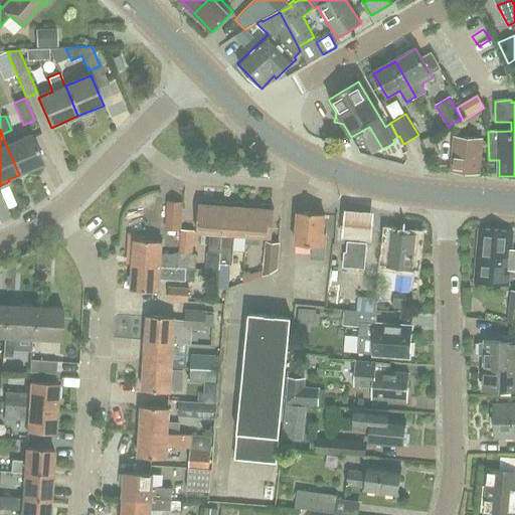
[(7,147),(19,175),(30,170),(31,172),(41,168),(40,166),(43,164),(31,136),(7,147)]
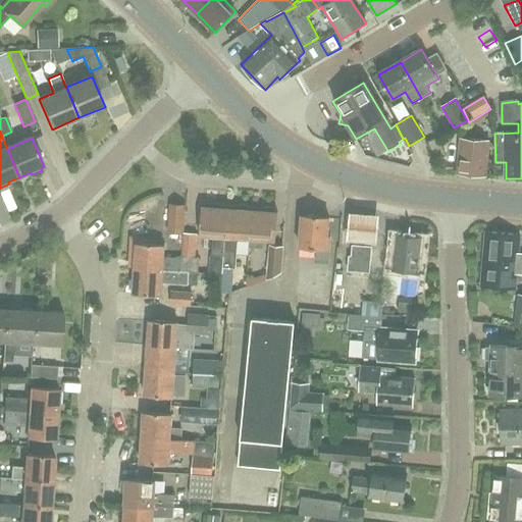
[(486,177),(490,143),(462,140),(458,174),(486,177)]
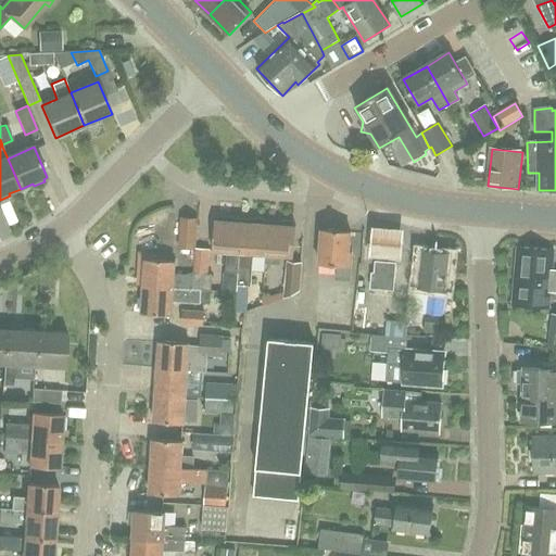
[(148,223),(154,235),(173,226),(166,214),(148,223)]
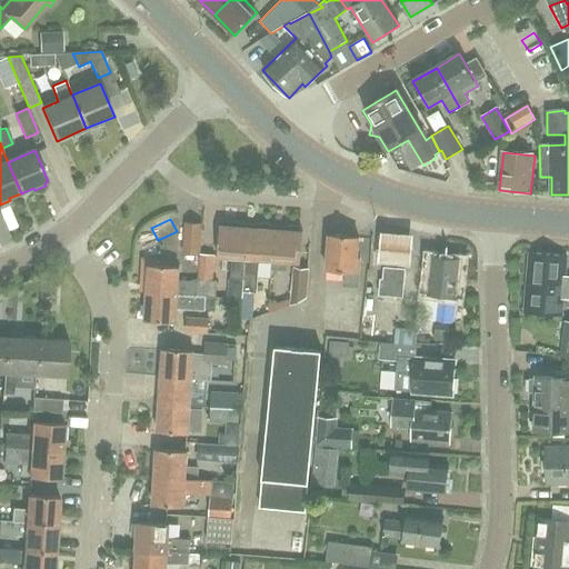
[(243,299),(249,228),(237,227),(237,222),(225,221),(223,226),(221,226),(218,257),(231,258),(228,298),(243,299)]
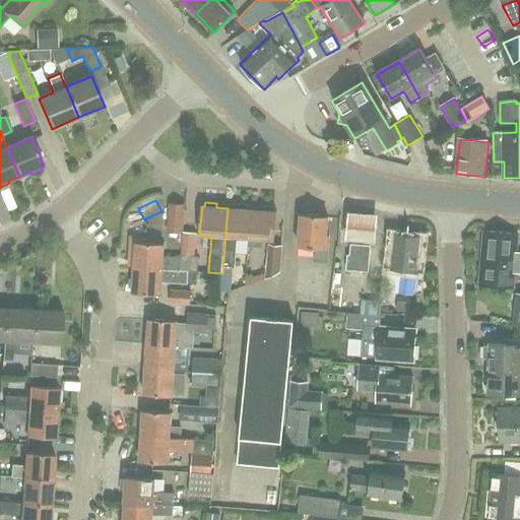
[(183,234),(184,204),(168,203),(166,232),(183,234)]
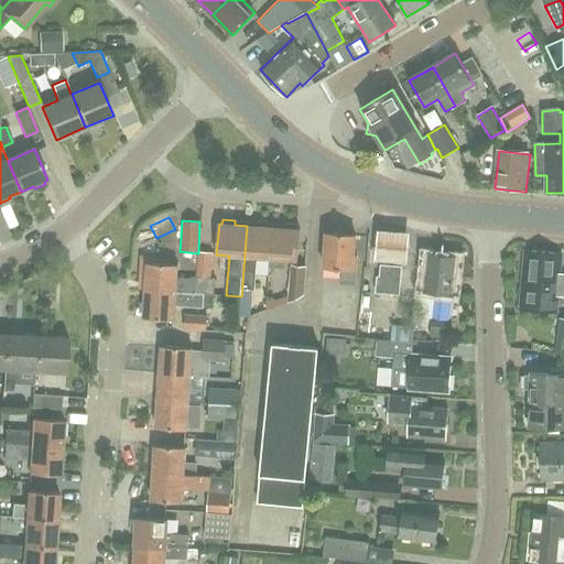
[(378,220),(376,251),(408,255),(411,224),(378,220)]
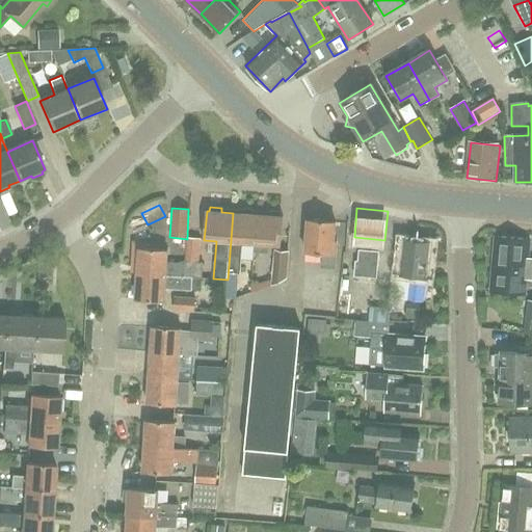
[(255,253),(258,215),(256,215),(255,210),(244,209),(243,214),(233,213),(229,272),(241,273),(243,243),(254,243),(254,253),(255,253)]
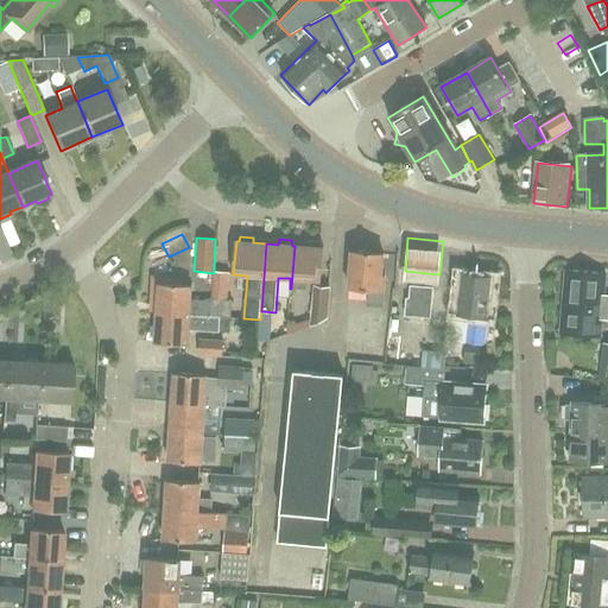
[(295,246),(291,289),(305,290),(306,279),(322,280),(324,248),(321,248),(321,242),(308,241),(306,247),(295,246)]
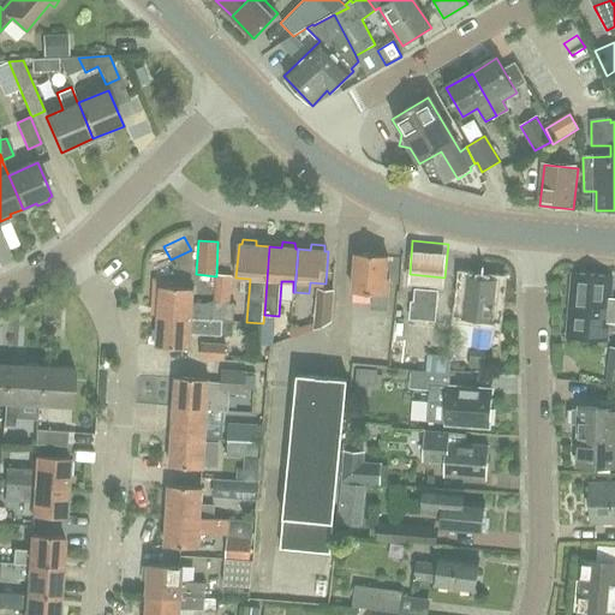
[(387,310),(389,279),(386,278),(388,256),(357,254),(353,292),(374,293),(372,309),(387,310)]
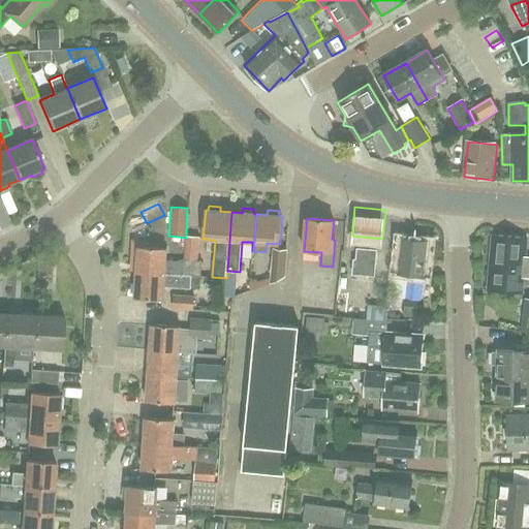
[(523,293),(527,238),(493,236),(489,290),(523,293)]
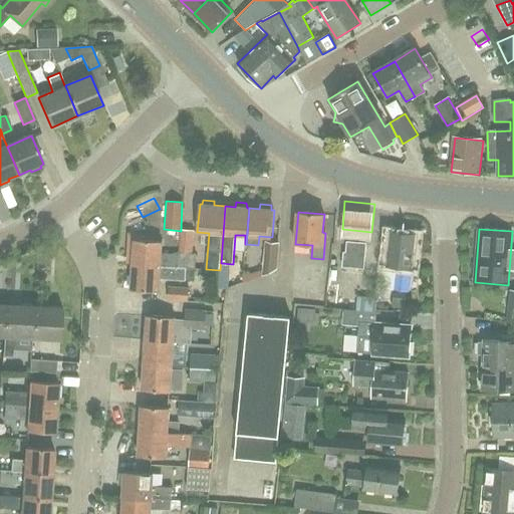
[(180,267),(186,268),(195,269),(196,254),(191,254),(194,231),(183,230),(181,254),(180,255),(181,255),(180,267)]
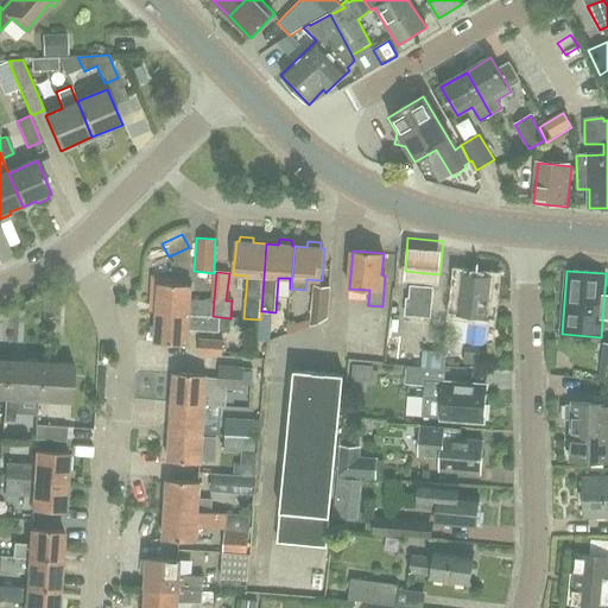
[(483,346),(492,278),(463,274),(458,315),(470,316),(467,343),(483,346)]
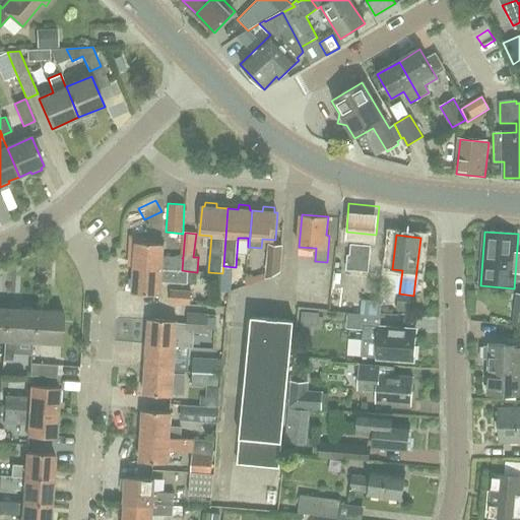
[(134,267),(182,270),(183,258),(182,258),(165,257),(165,245),(156,245),(156,238),(129,236),(127,267),(134,267)]
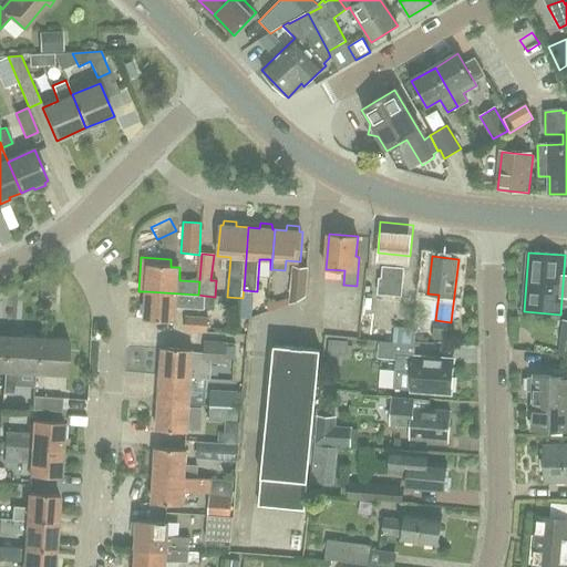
[(401,296),(402,268),(382,267),(381,278),(379,278),(378,295),(401,296)]
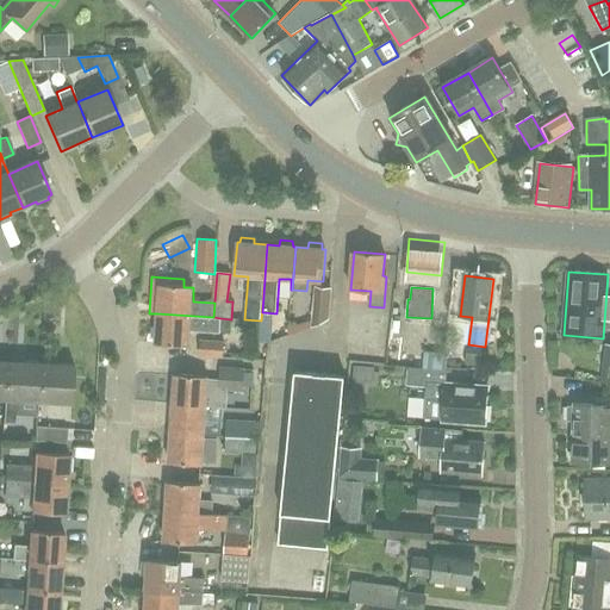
[(329,319),(330,300),(315,299),(313,319),(313,325),(329,319)]
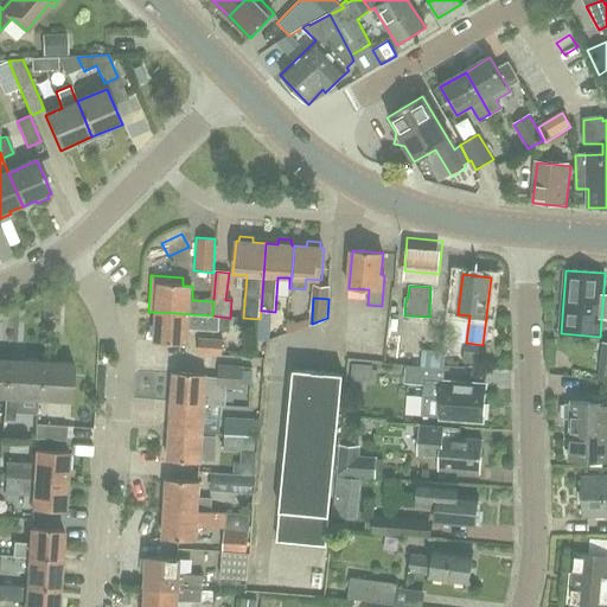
[(189,330),(218,332),(219,317),(212,315),(157,312),(155,342),(189,344),(189,330)]
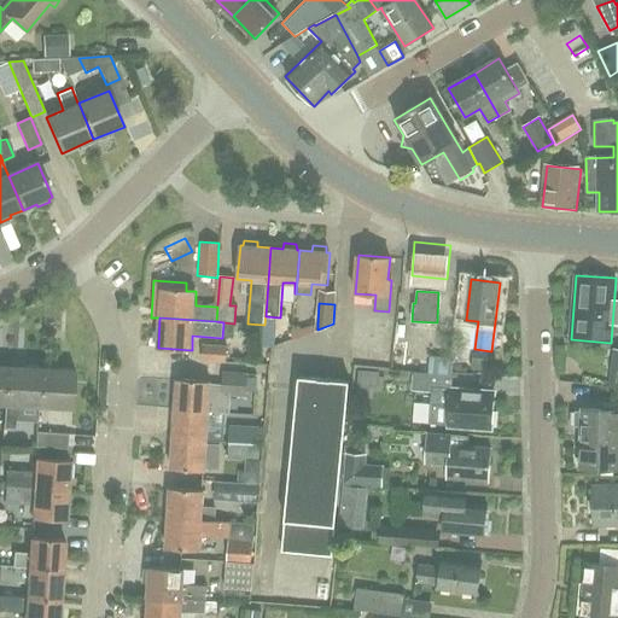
[(226,363),(227,347),(202,344),(200,361),(226,363)]
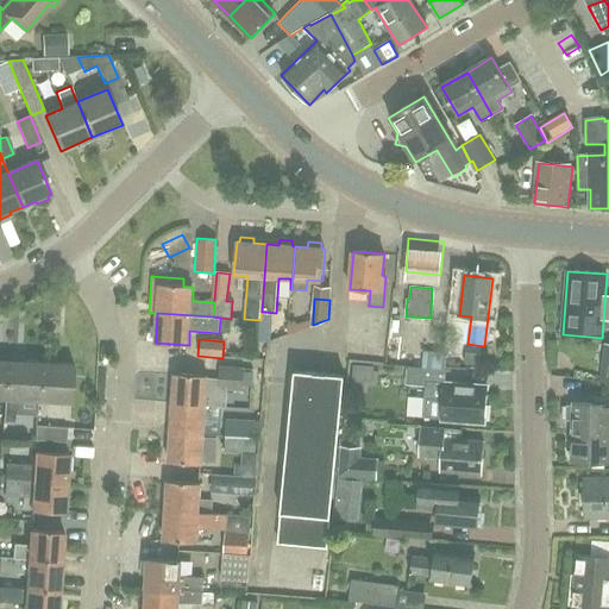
[(39,400),(42,363),(8,360),(5,422),(16,422),(16,410),(37,412),(37,400),(39,400)]
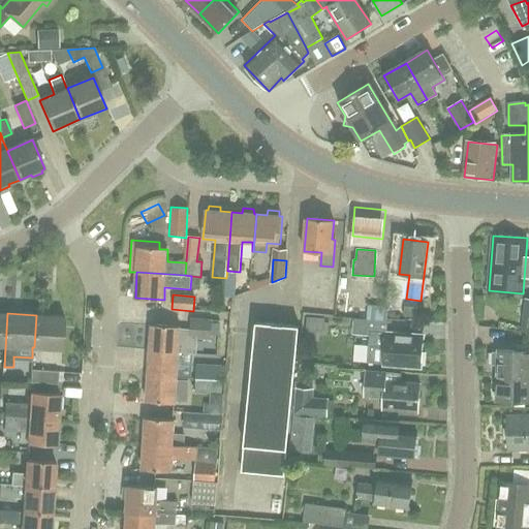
[(36,315),(34,347),(62,349),(64,316),(36,315)]
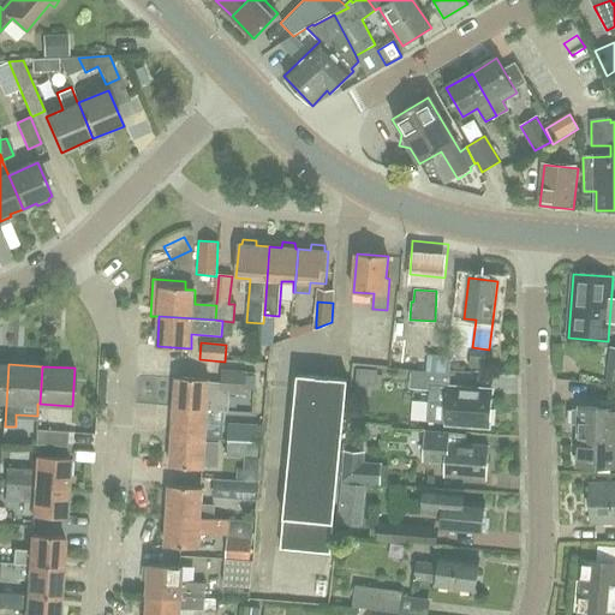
[(244,395),(246,371),(221,369),(220,394),(244,395)]
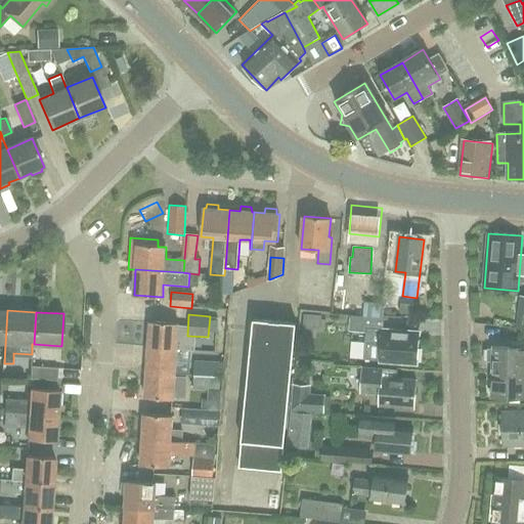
[(366,332),(364,359),(418,363),(420,334),(395,332),(395,330),(383,329),(384,318),(367,316),(366,332)]
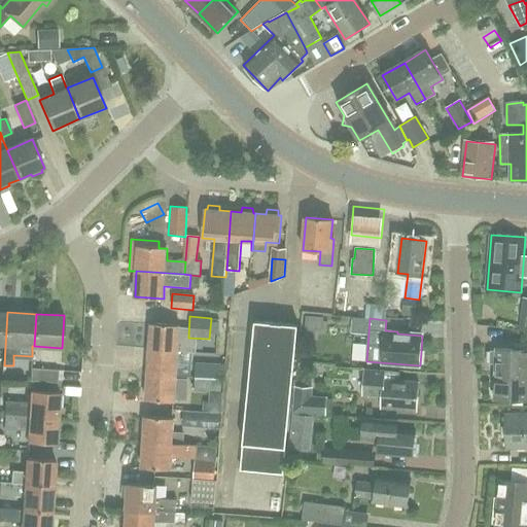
[(249,392),(245,434),(288,438),(292,396),(300,324),(296,323),(256,319),(249,392)]
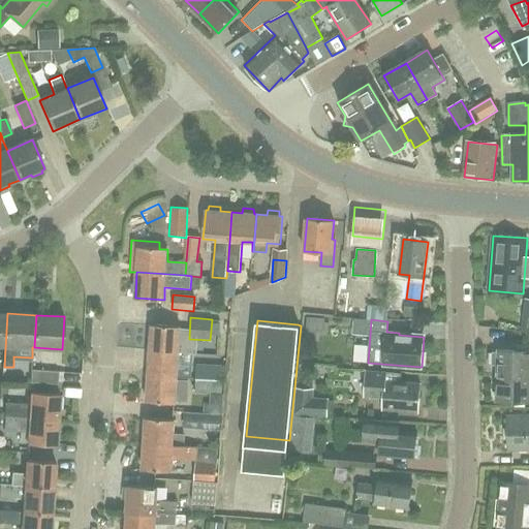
[(150,349),(180,351),(181,327),(152,324),(150,349)]
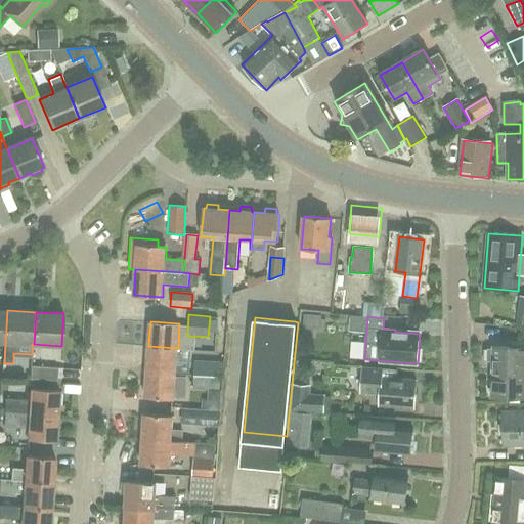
[(523,347),(523,348),(523,343),(510,342),(510,347),(494,346),(493,349),(488,349),(487,361),(493,361),(492,372),(523,373),(523,347)]
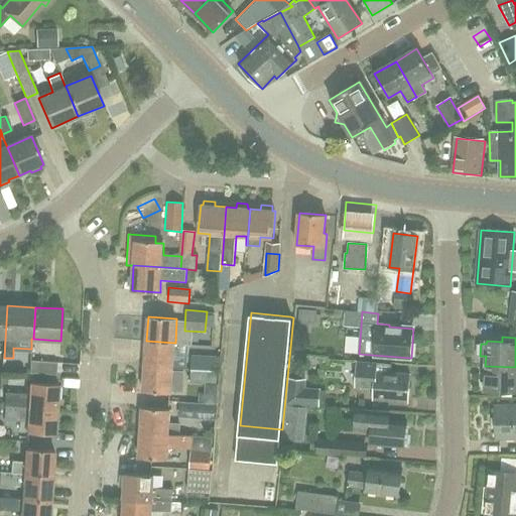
[(173,368),(175,343),(146,341),(145,366),(173,368)]
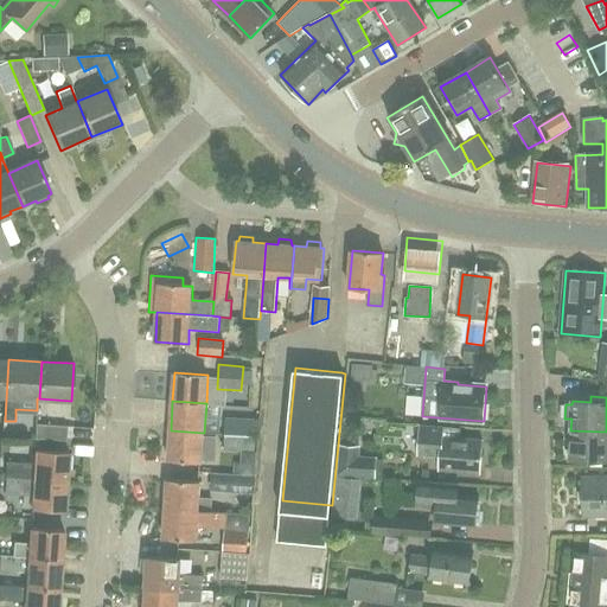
[(224,434),(255,435),(255,420),(225,419),(224,434)]
